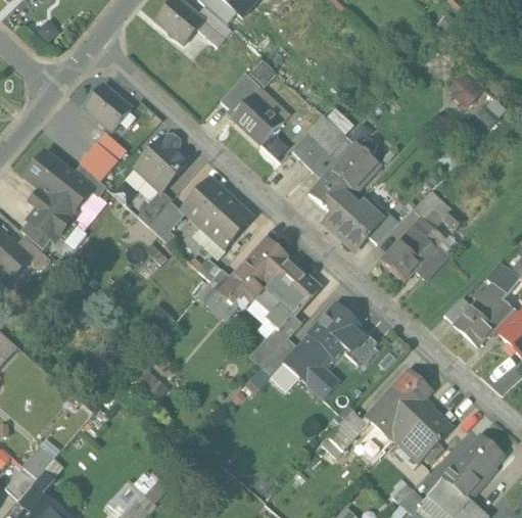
[(174,0),(157,19),(185,42),(198,27),(204,19),(198,14),(182,0),(174,0)]
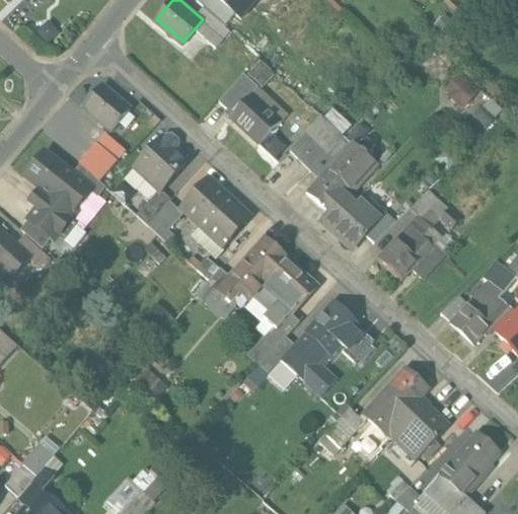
[(233,30),(206,5),(197,14),(203,19),(197,26),(218,46),(233,30)]
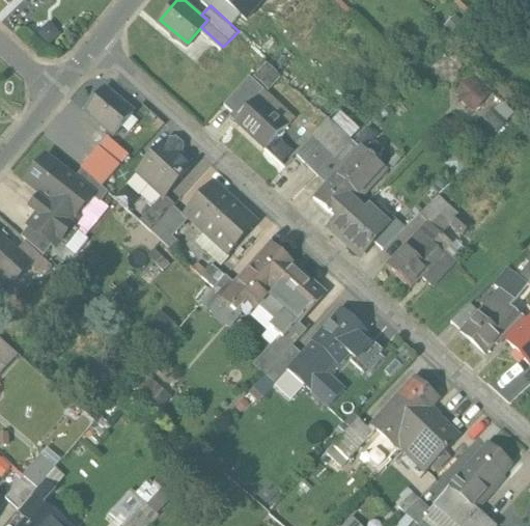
[(249,75),(223,103),(233,112),(252,90),(258,83),(249,75)]
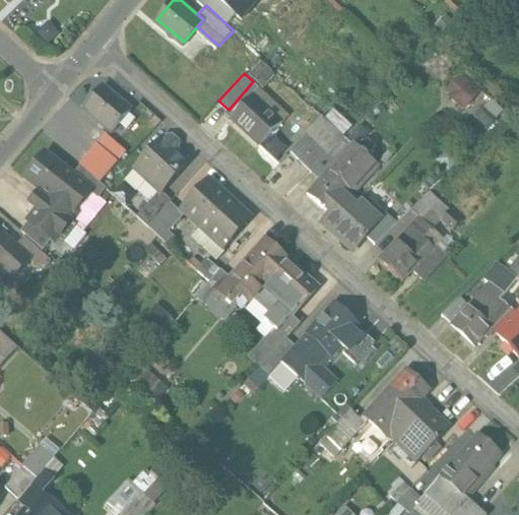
[(105,81),(84,104),(113,128),(132,106),(105,81)]
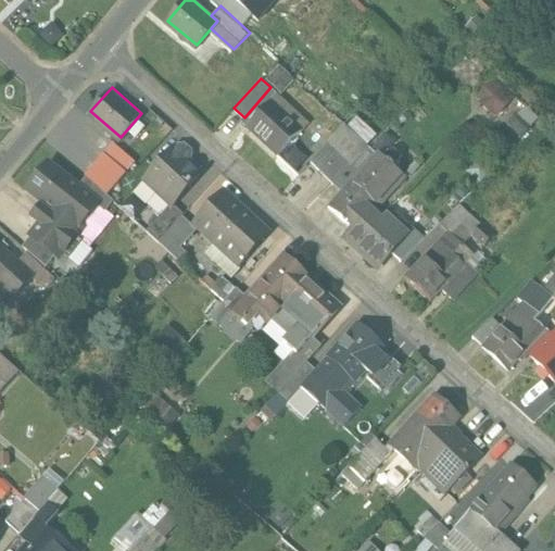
[(301,129),(264,95),(244,117),(250,122),(247,125),(278,154),(301,129)]
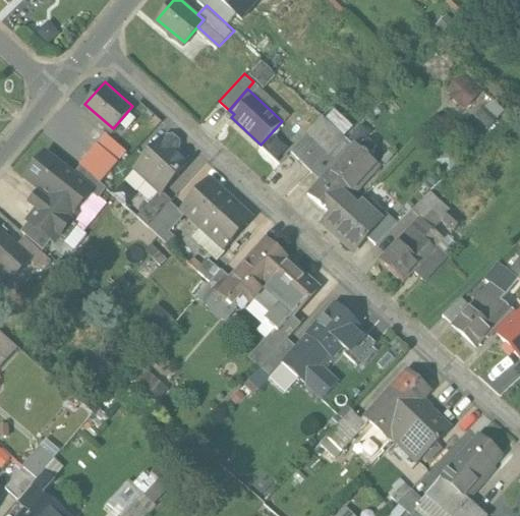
[(324,114),(289,149),(310,170),(346,135),(324,114)]
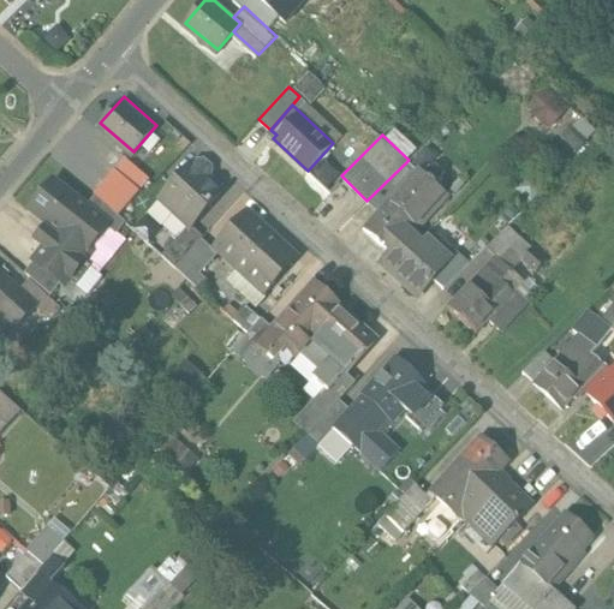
[(149,177),(127,157),(117,169),(139,187),(149,177)]
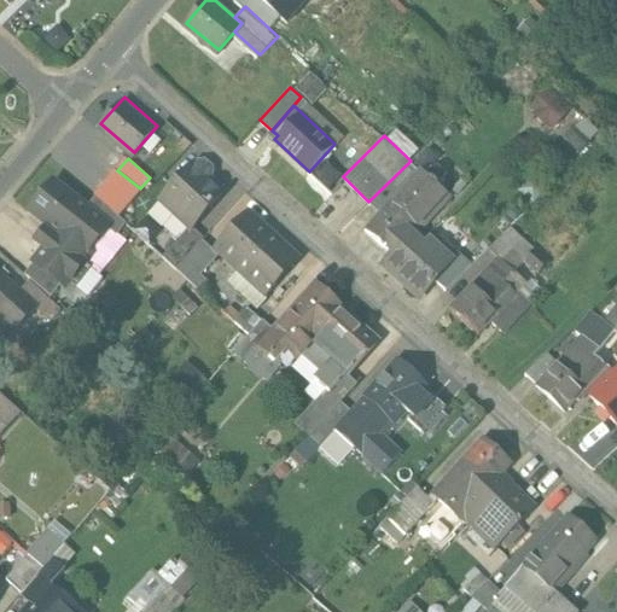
[(193,161),(161,198),(178,214),(185,207),(198,217),(209,204),(210,205),(214,200),(214,199),(225,187),(209,174),(210,165),(202,158),(193,161)]
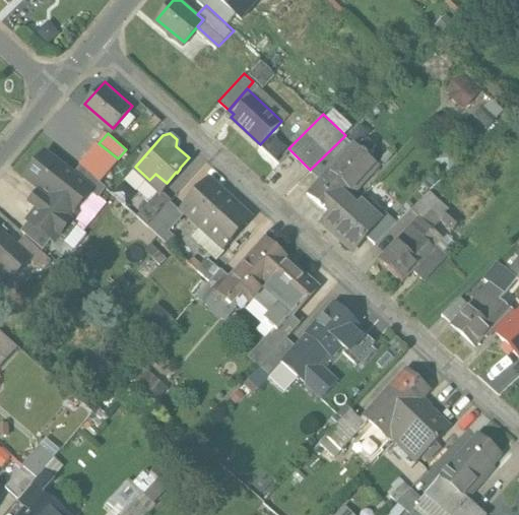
[(310,170),(309,171),(318,179),(351,141),(345,135),(310,170)]
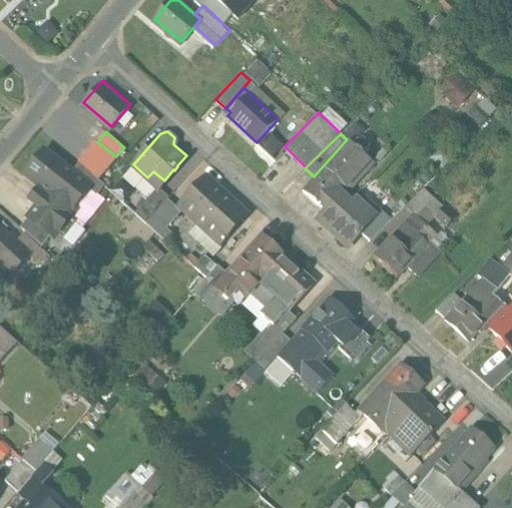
[(354,201),(345,193),(375,160),(349,137),(347,139),(314,176),(303,189),(326,209),(323,212),(335,222),(330,227),(348,243),(361,229),(375,213),(375,212),(374,204),(366,196),(357,197),(354,201)]
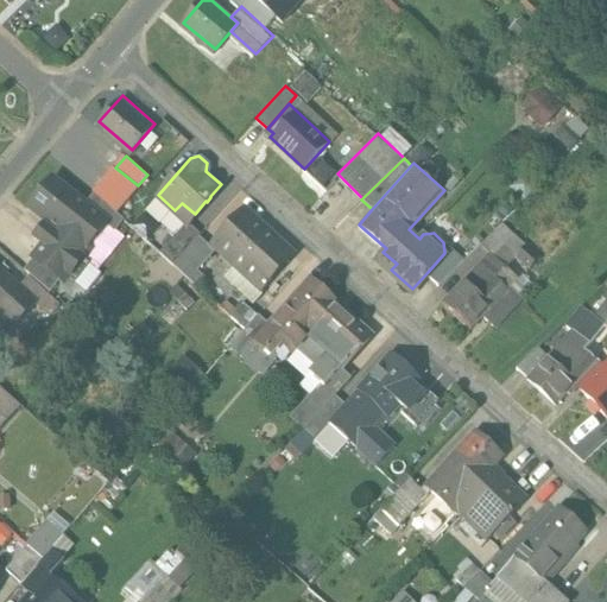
[(84,201),(54,175),(31,201),(49,216),(36,233),(45,241),(33,255),(59,277),(64,280),(74,270),(77,272),(89,259),(64,238),(69,233),(83,246),(106,221),(106,220),(84,201)]
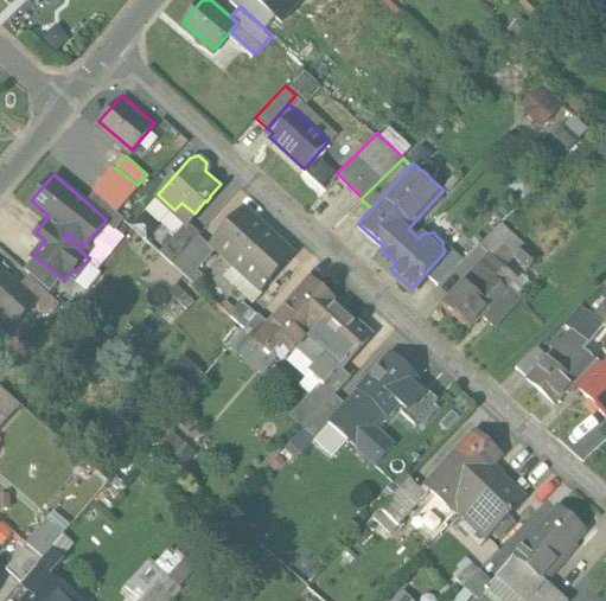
[(125,217),(94,190),(84,200),(106,219),(106,221),(114,229),(125,217)]
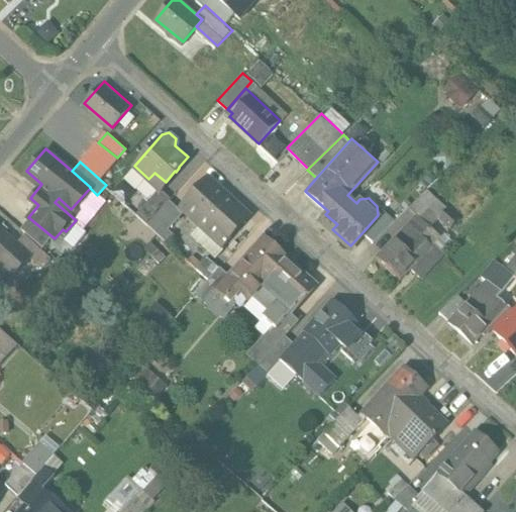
[(248,215),(208,177),(182,205),(222,243),(248,215)]
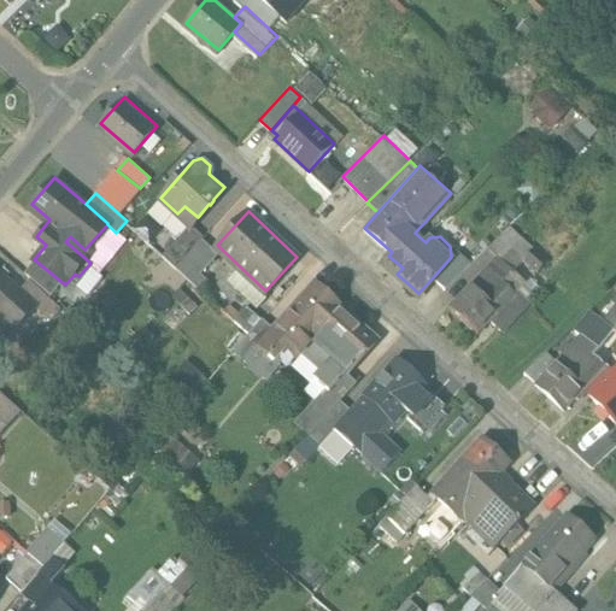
[(189,222),(162,253),(176,266),(203,236),(204,234),(189,222)]
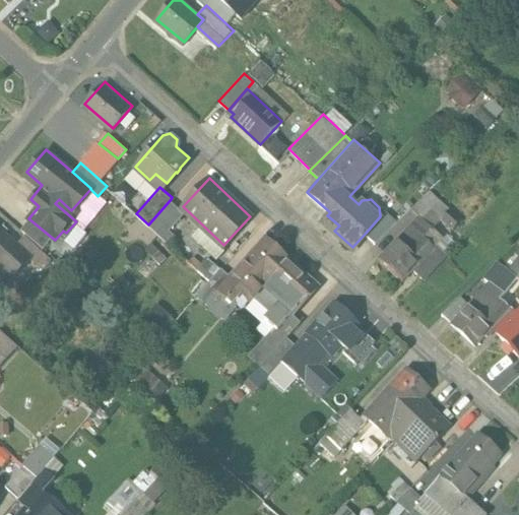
[(459,218),(429,189),(411,205),(419,214),(432,228),(432,227),(441,218),(451,228),(459,218)]
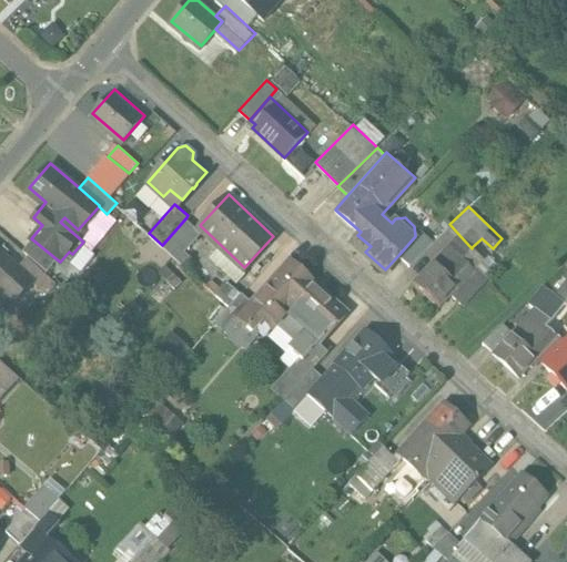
[(186,217),(162,245),(172,254),(198,226),(186,217)]
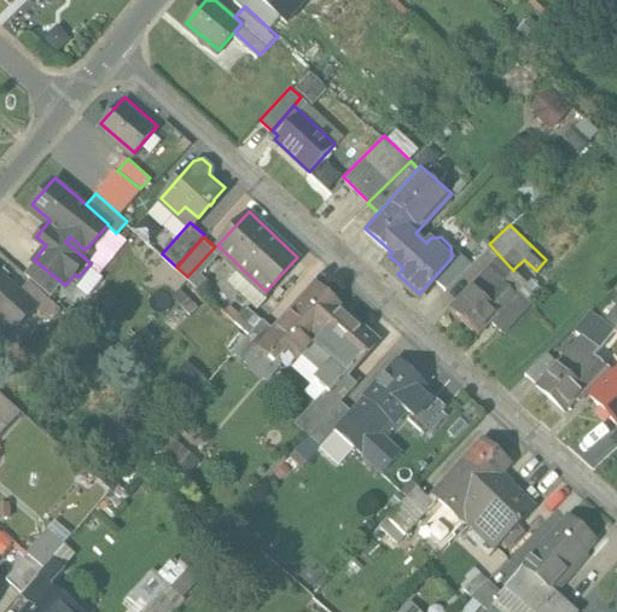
[(458,249),(452,256),(452,257),(435,277),(446,287),(471,261),(458,249)]
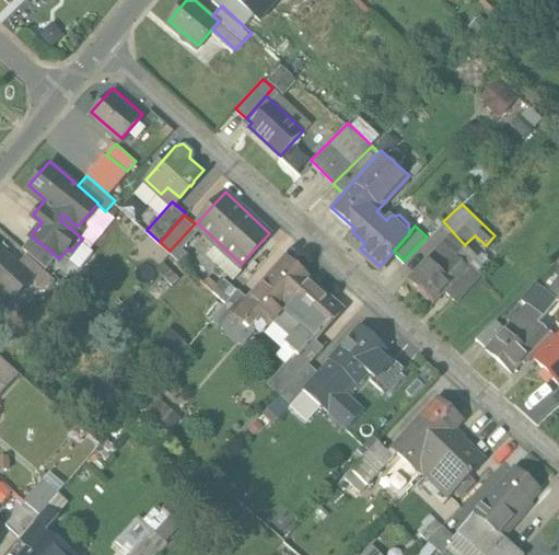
[(452,231),(408,276),(433,300),(443,290),(455,301),(491,263),(481,253),(478,256),(465,244),(465,245),(452,231)]
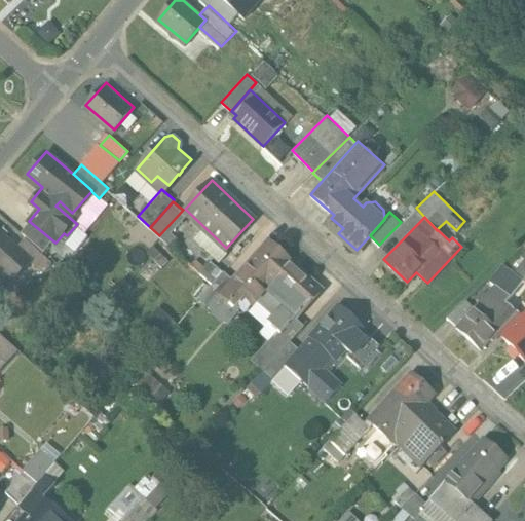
[(51,239),(29,221),(21,230),(25,233),(43,250),(51,239)]
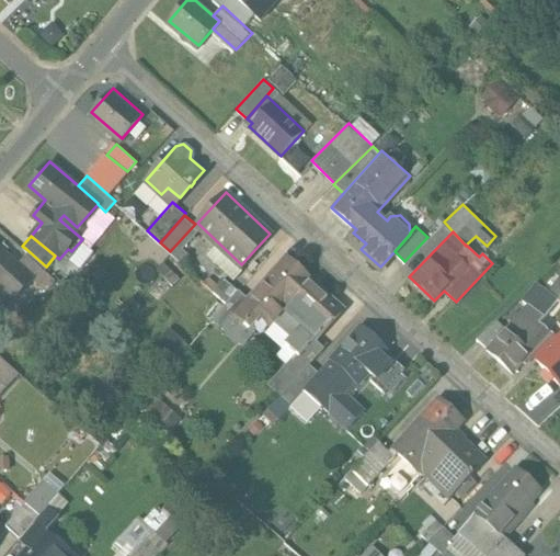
[(18,259),(0,244),(0,288),(13,301),(35,276),(35,275),(18,259)]
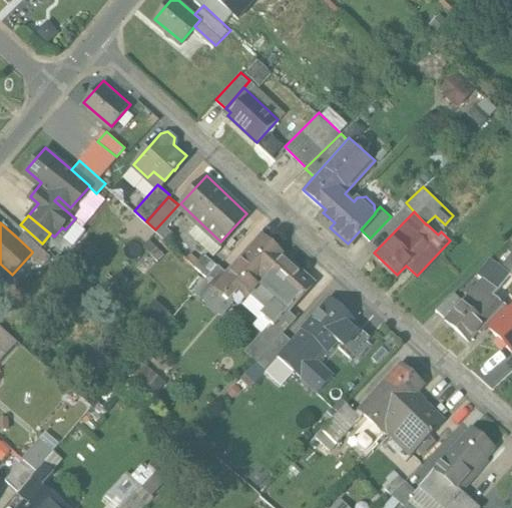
[(42,243),(24,227),(16,236),(32,251),(32,252),(42,262),(51,251),(42,243)]
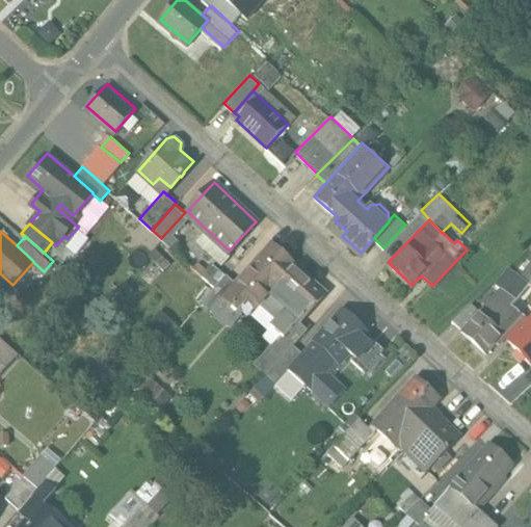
[(323,292),(269,242),(235,281),(221,296),(223,298),(233,307),(243,294),(254,304),(270,284),(289,300),(277,313),(288,323),(292,326),(297,319),(323,292)]
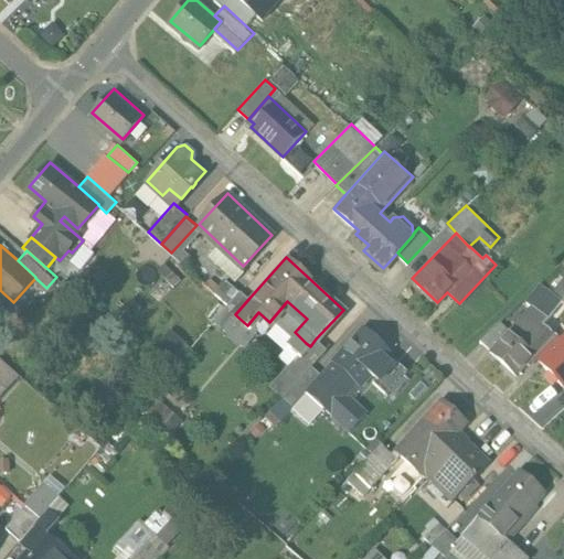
[(510,328),(491,348),(517,371),(533,353),(535,355),(555,332),(543,321),(563,297),(563,277),(553,290),(542,281),(527,299),(532,303),(510,328)]
